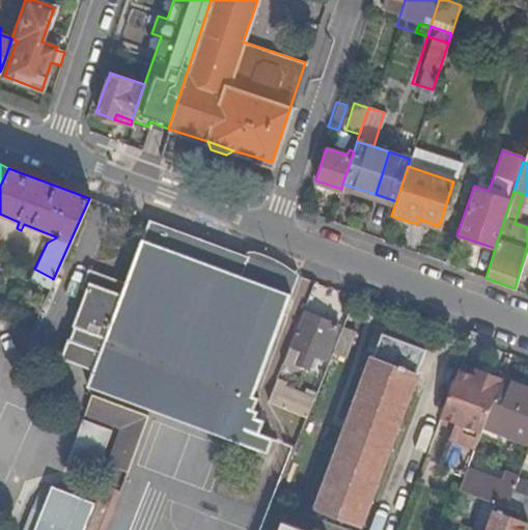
[(455,243),(493,255),(495,248),(457,235),(455,243)]
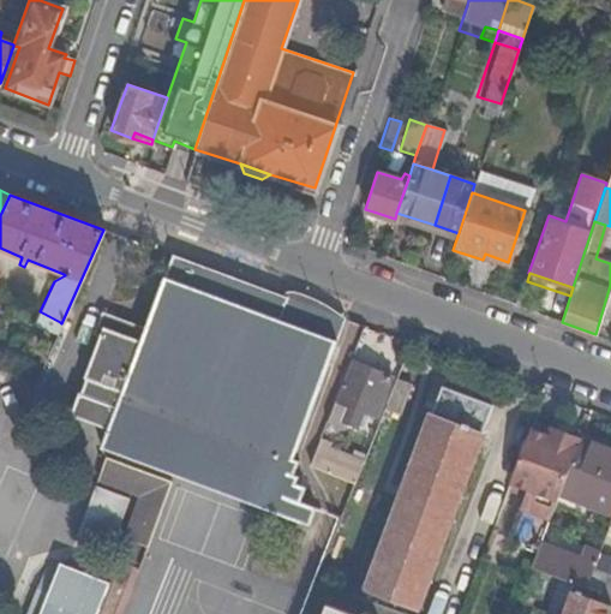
[(67,398),(73,400),(67,416),(105,429),(103,433),(285,501),(277,517),(306,528),(312,511),(298,505),(303,490),(293,487),(297,480),(292,477),(297,464),(292,462),(336,344),(162,279),(143,328),(99,313),(90,335),(94,338),(67,398)]
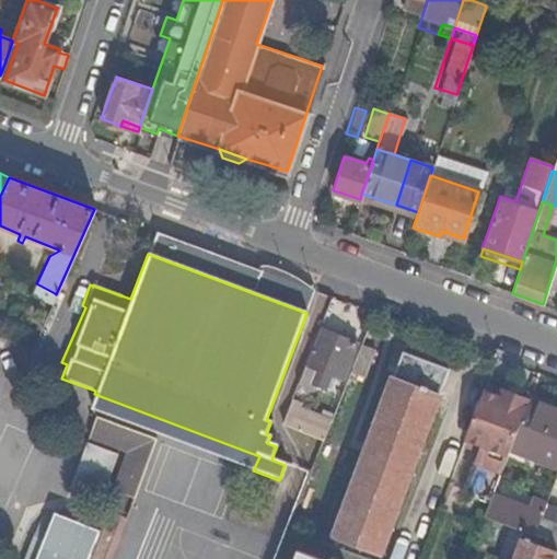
[(50,304),(55,293),(36,283),(31,294),(50,304)]
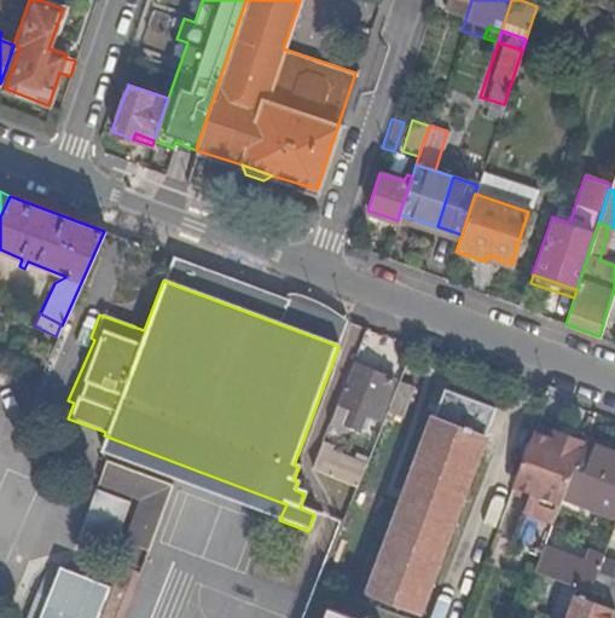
[(383,334),(367,328),(354,359),(371,367),(383,334)]
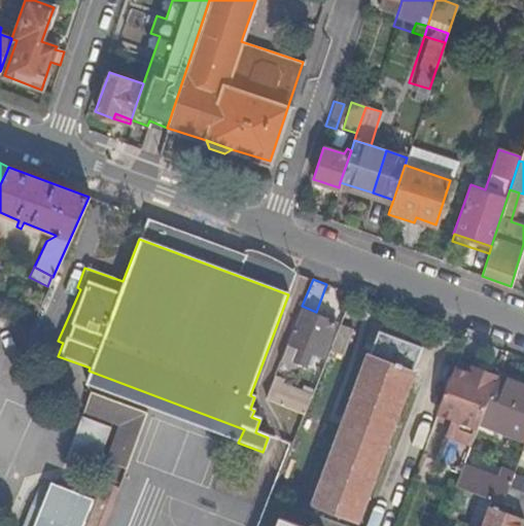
[(317,315),(302,308),(288,342),(297,345),(311,351),(321,355),(335,321),(323,317),(317,315)]
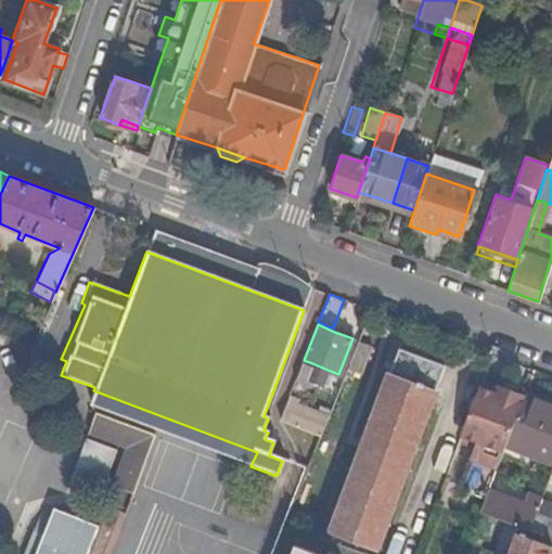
[(371,347),(358,342),(347,368),(360,373),(371,347)]
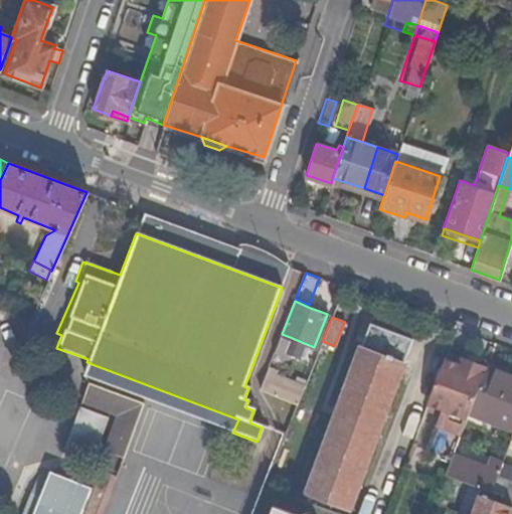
[(412,339),(370,323),(362,346),(360,347),(306,492),(349,508),(412,339)]
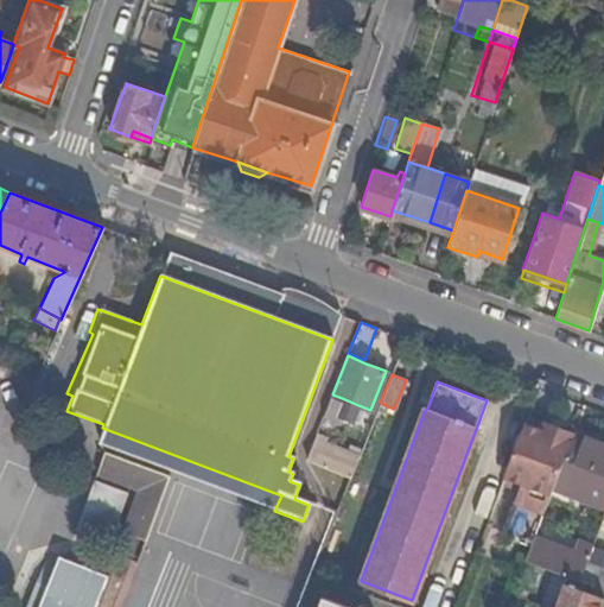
[(342,398),(332,394),(316,434),(324,437),(328,437),(336,415),(342,398)]
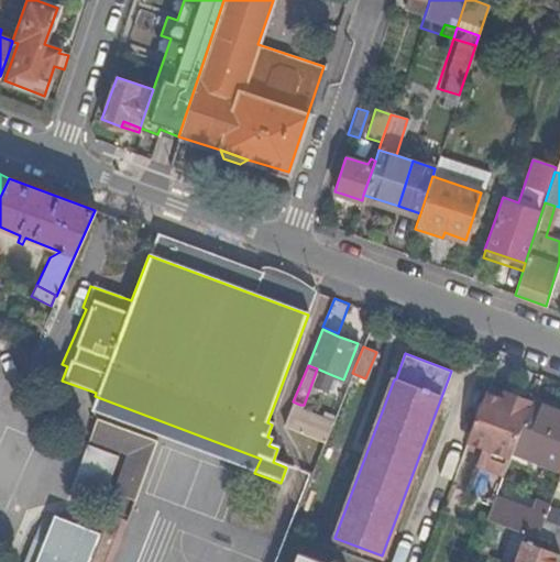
[(332,375),(317,368),(311,384),(327,389),(332,375)]
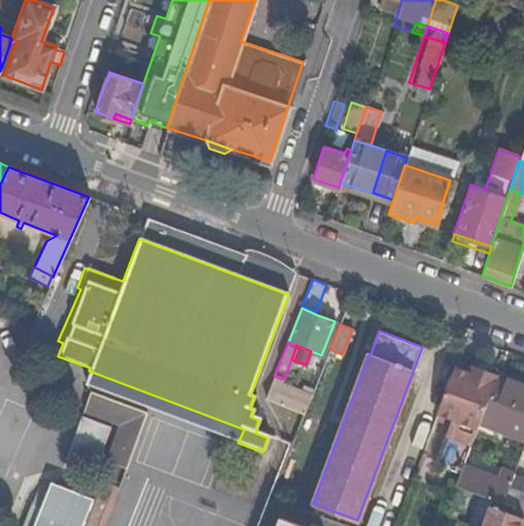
[(472,365),(468,373),(478,377),(481,370),(472,365)]
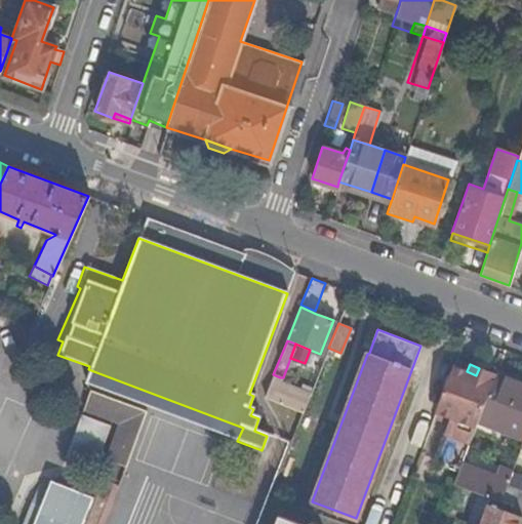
[(467,371),(452,365),(435,412),(449,418),(446,426),(442,436),(468,446),(478,419),(492,384),(495,374),(479,368),(476,375),(467,371)]
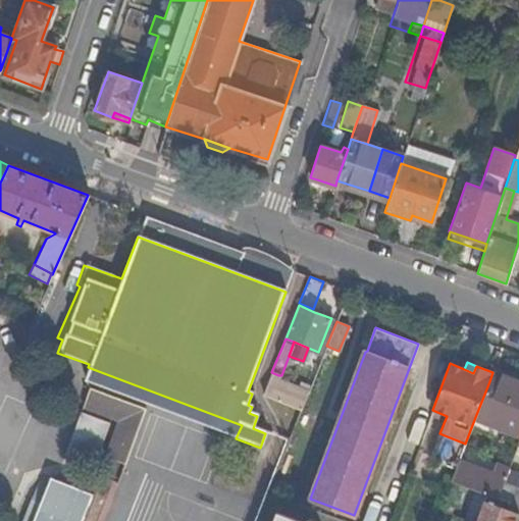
[(83,381),(236,438),(242,425),(88,367),(83,381)]
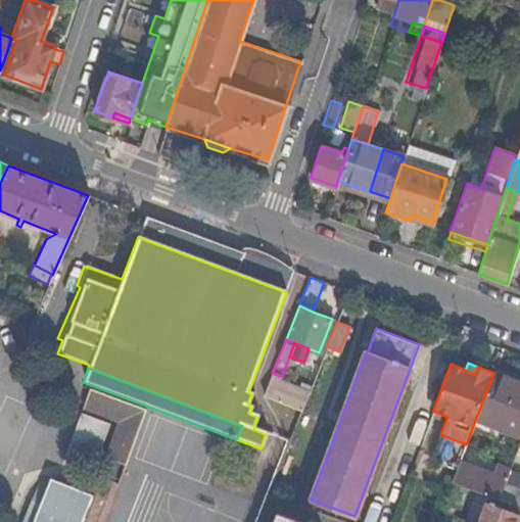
[(519,383),(493,373),(490,382),(516,392),(519,383)]
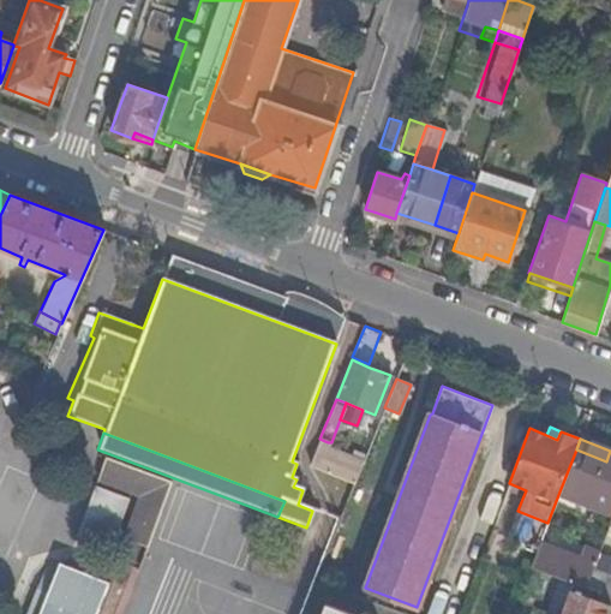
[(355,482),(363,462),(327,447),(318,443),(310,465),(355,482)]
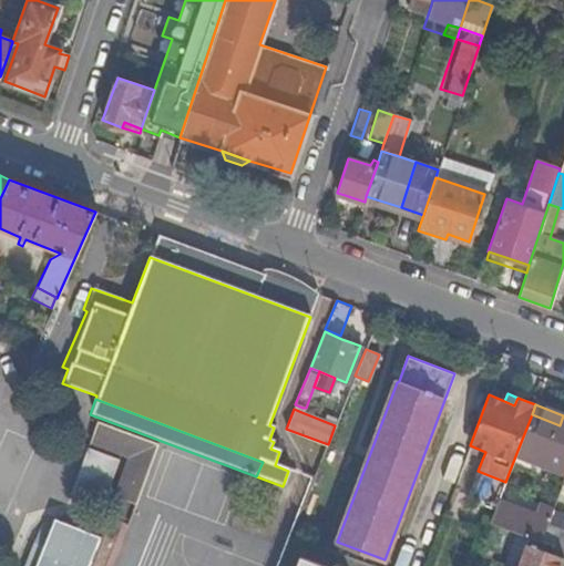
[(560,425),(532,414),(516,453),(563,471),(563,414),(563,415),(560,425)]
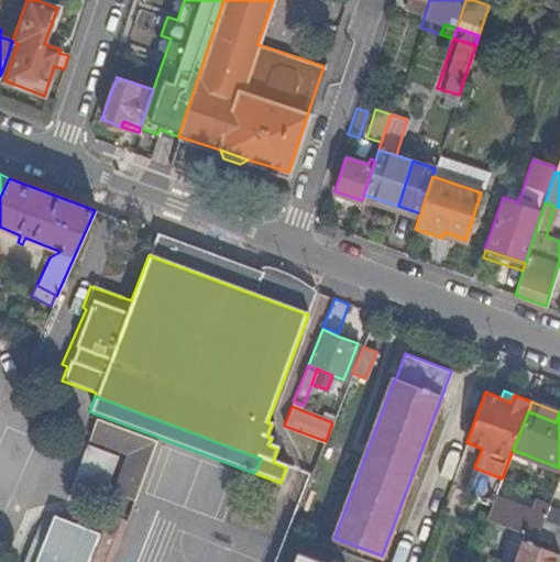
[(154,442),(95,419),(86,442),(123,455),(110,493),(132,500),(154,442)]
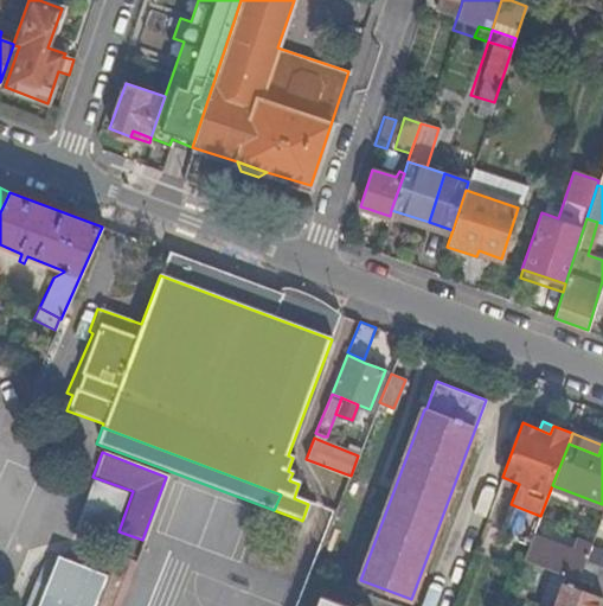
[(519,484),(502,477),(499,485),(515,492),(519,484)]
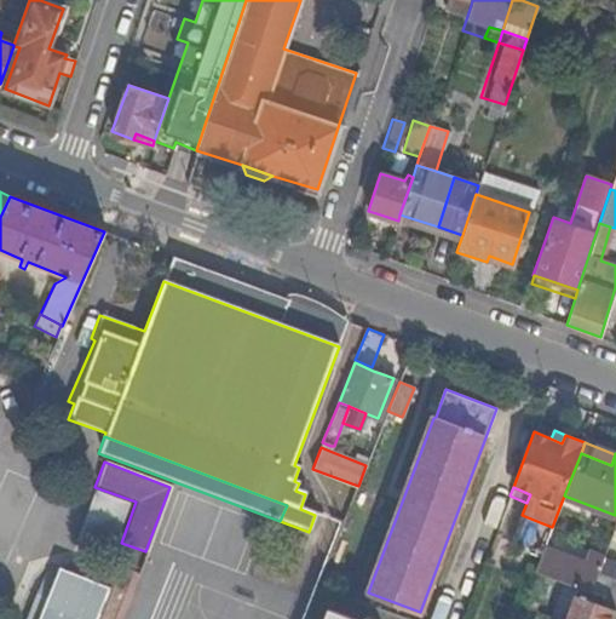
[(588,592),(602,560),(603,557),(591,552),(587,563),(543,548),(535,573),(559,582),(577,588),(588,592)]
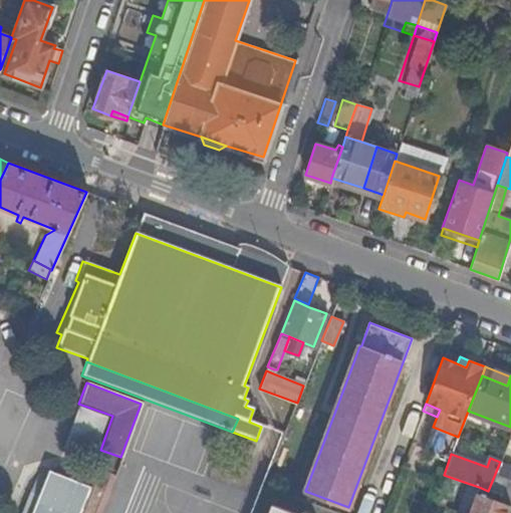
[(510,481),(506,479),(510,468),(499,464),(488,491),(510,499),(510,481)]
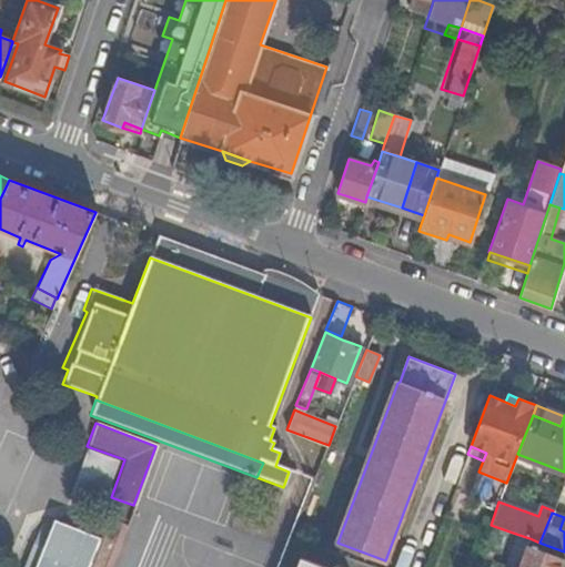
[(38,566),(92,566),(103,538),(56,520),(38,566)]
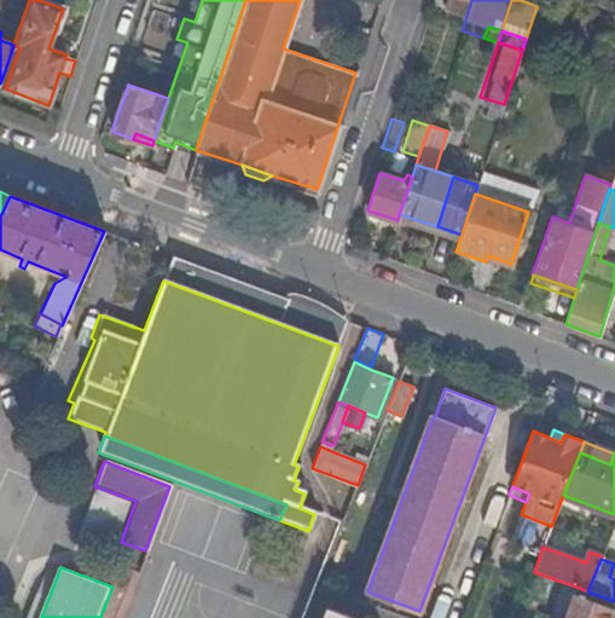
[(573,595),(576,587),(558,581),(545,616),(550,617),(557,617),(561,612),(566,613),(573,595)]
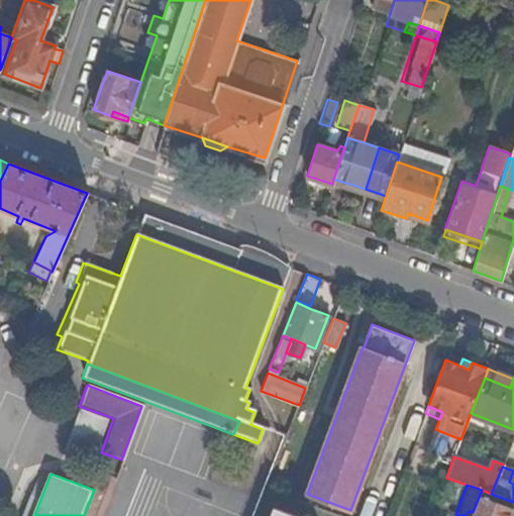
[(512,509),(513,503),(513,502),(491,494),(482,490),(479,497),(512,509)]
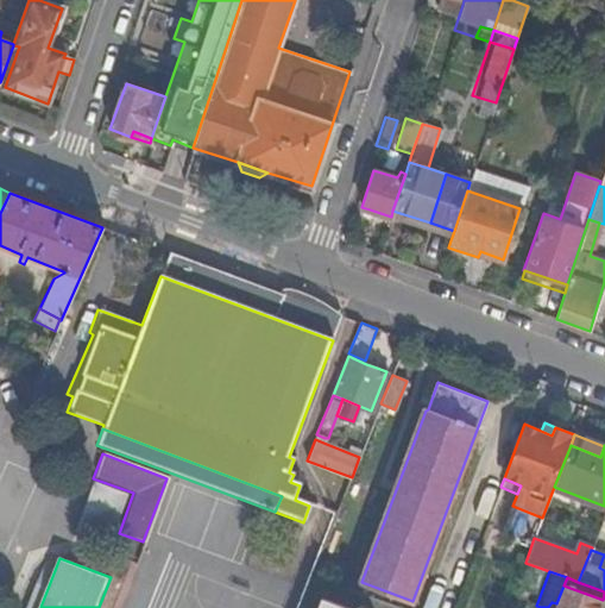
[(548,607),(599,607),(603,600),(563,585),(556,603),(552,602),(548,607)]
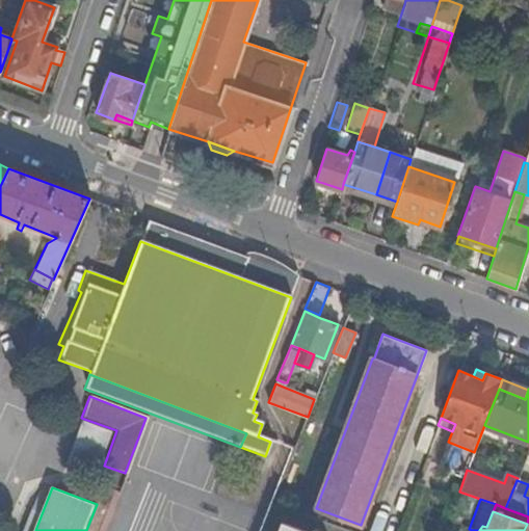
[(320,530),(314,529),(312,530),(305,530),(282,522),(278,530),(320,530)]
